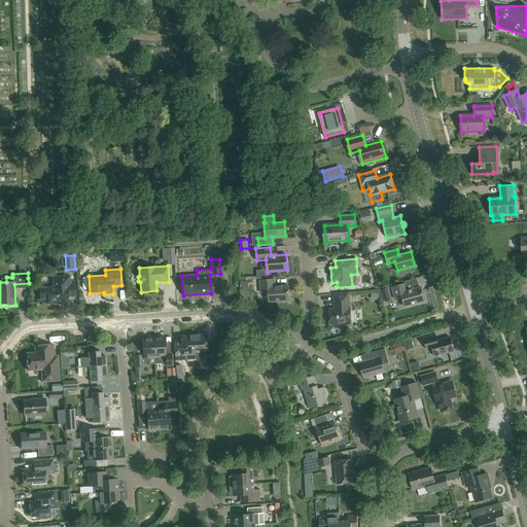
[(47,300),(48,305),(58,304),(58,302),(68,302),(68,297),(76,296),(75,282),(70,282),(70,276),(53,277),(54,277),(55,287),(39,288),(39,300),(47,300)]
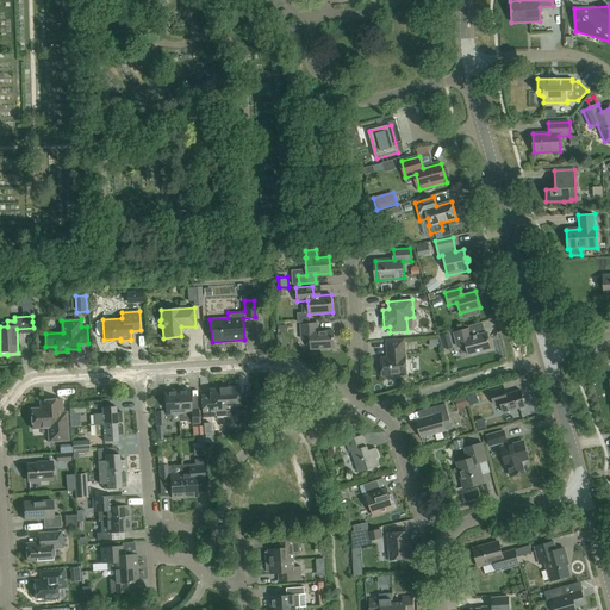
[(335,348),(334,331),(318,331),(317,323),(302,324),(302,338),(310,338),(311,349),(335,348)]
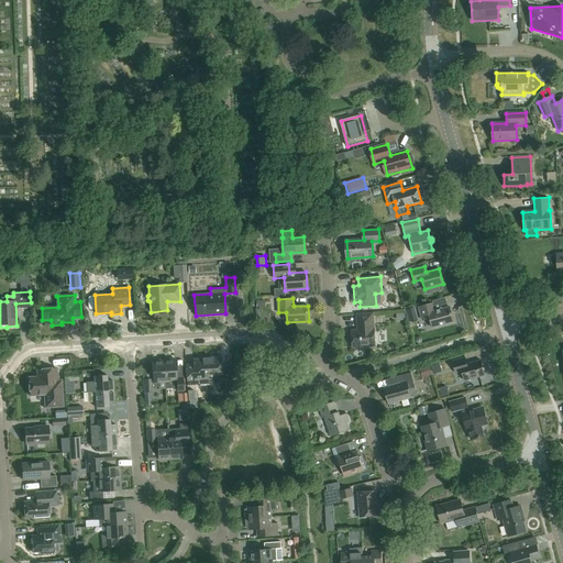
[(453,321),(450,307),(435,310),(433,302),(419,307),(422,320),(430,318),(432,328),(453,321)]
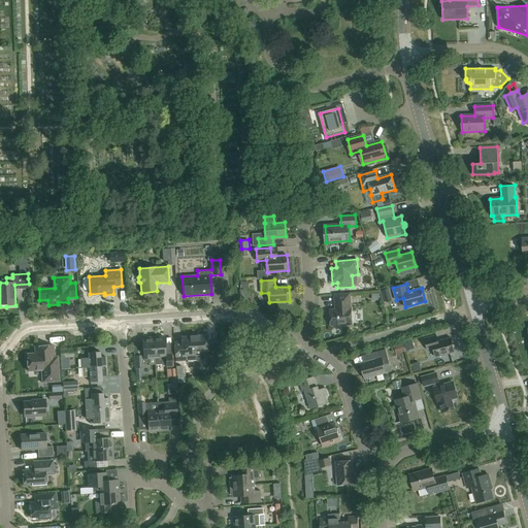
[(383,301),(385,301),(392,300),(389,289),(382,291),(381,291),(383,301)]
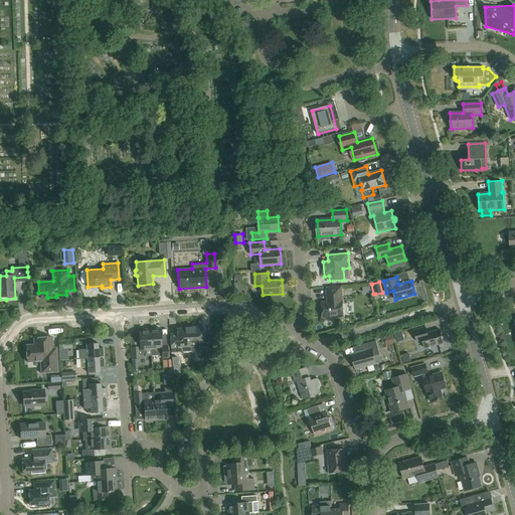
[(343,316),(342,301),(341,287),(327,288),(327,299),(328,299),(328,302),(321,303),(323,318),(343,316)]
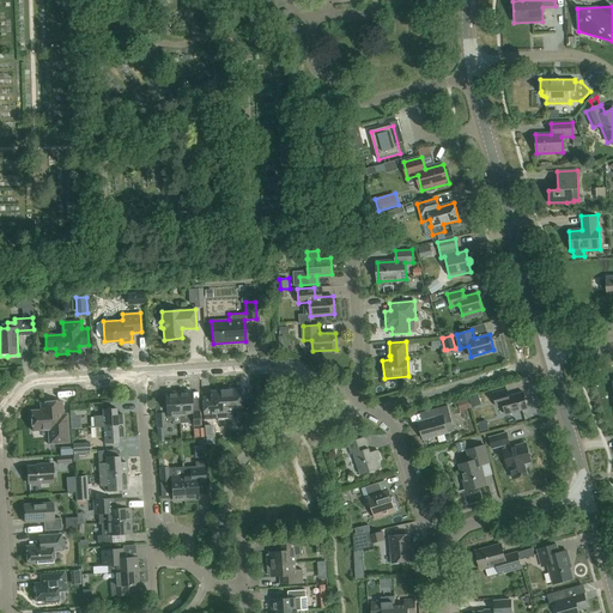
[(225,389),(228,418),(236,418),(236,422),(252,420),(250,405),(242,406),(241,389),(232,390),(231,388),(225,389)]
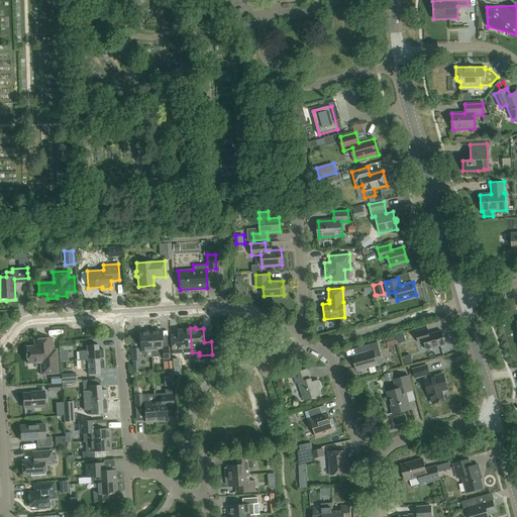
[(192,352),(190,328),(185,328),(185,329),(177,330),(178,343),(171,344),(172,353),(192,352)]
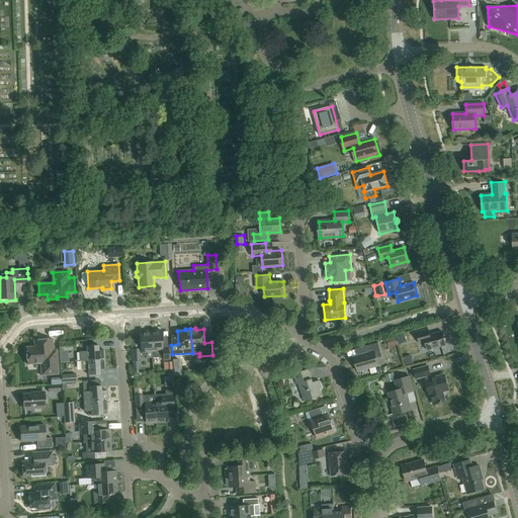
[(446,345),(442,331),(429,335),(428,329),(416,332),(419,343),(425,342),(428,350),(446,345)]
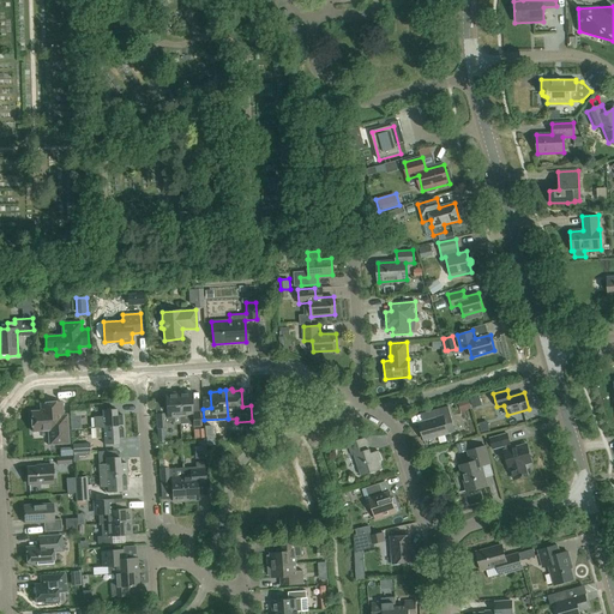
[(178,393),(180,425),(193,423),(193,427),(200,426),(199,411),(192,413),(191,392),(178,393)]
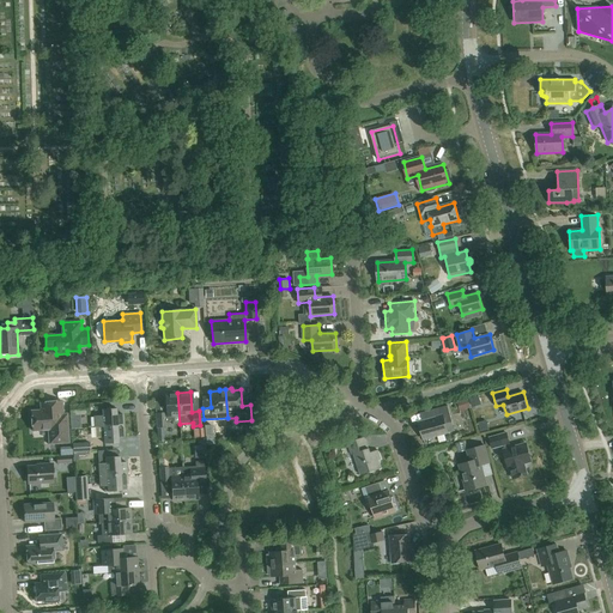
[(180,424),(177,393),(165,393),(167,412),(156,413),(157,428),(165,428),(165,423),(173,422),(173,424),(180,424)]
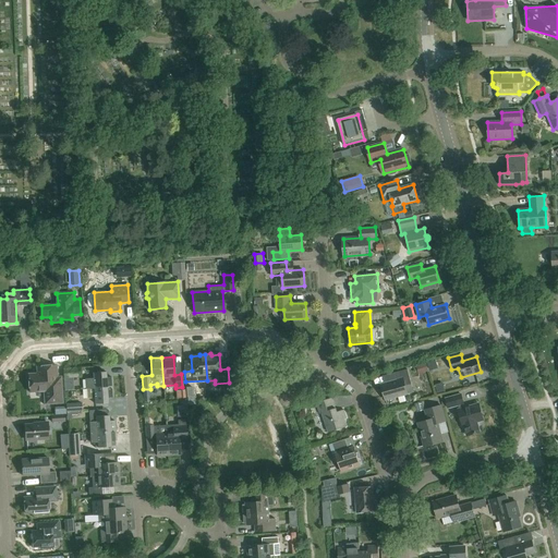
[(429,371),(438,368),(436,360),(427,362),(429,371)]
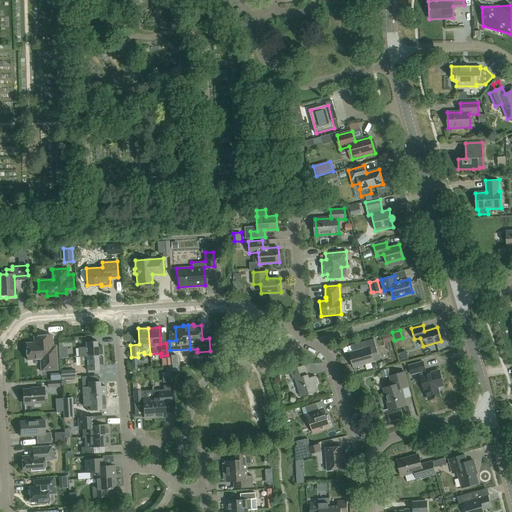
[(382,336),(384,343),(393,340),(391,333),(382,336)]
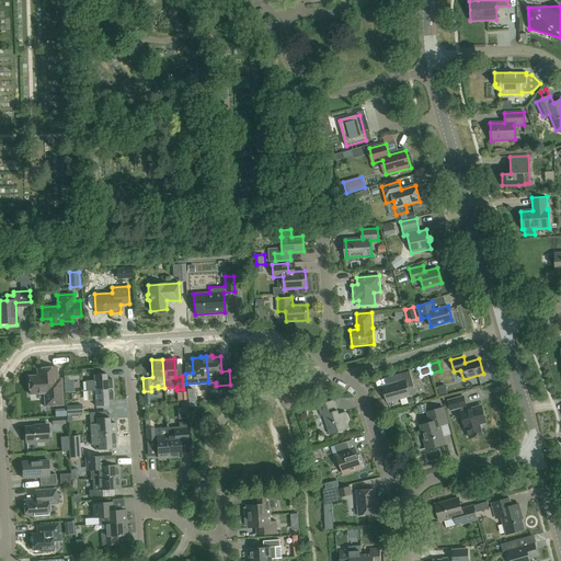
[(37,376),(29,376),(30,395),(43,393),(44,407),(50,407),(63,405),(61,399),(60,379),(56,379),(56,367),(36,368),(37,376)]
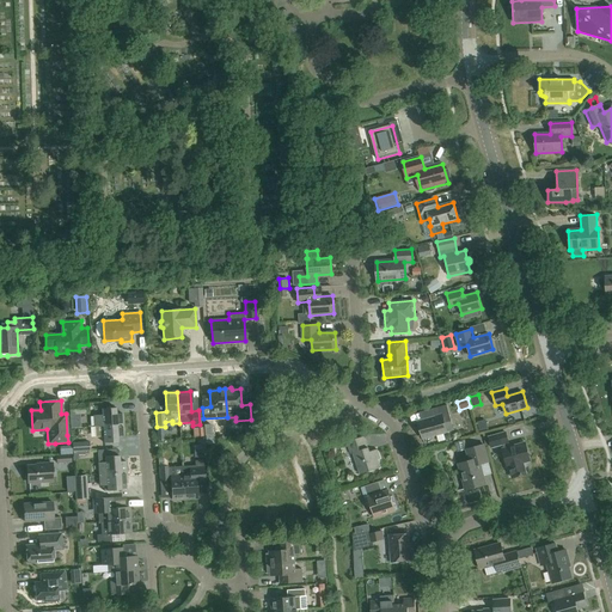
[(69,404),(71,415),(89,414),(87,403),(69,404)]
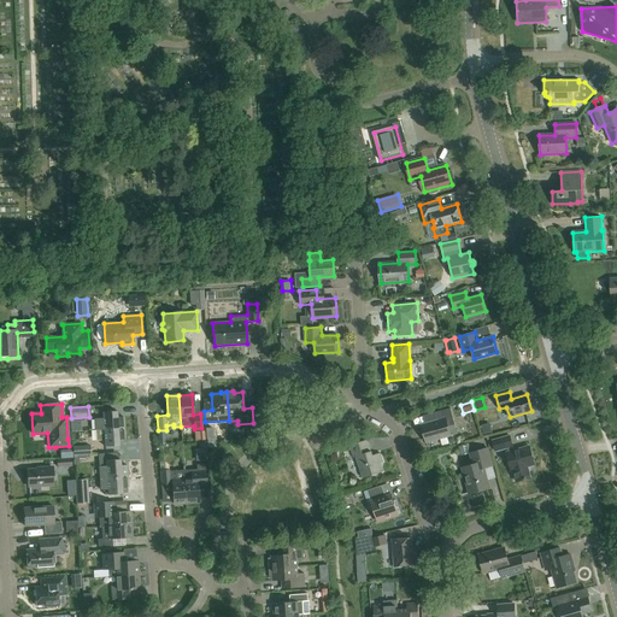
[(425,442),(451,435),(458,434),(451,409),(436,412),(439,419),(422,425),(425,442)]
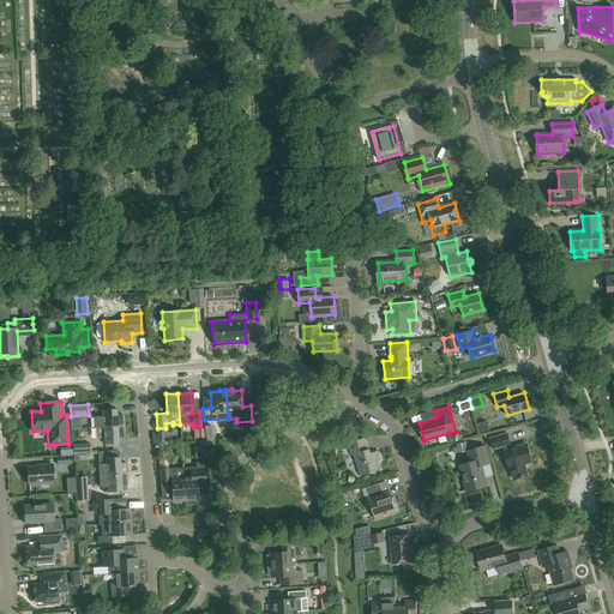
[(103,427),(124,426),(122,415),(116,415),(116,409),(102,410),(103,427)]
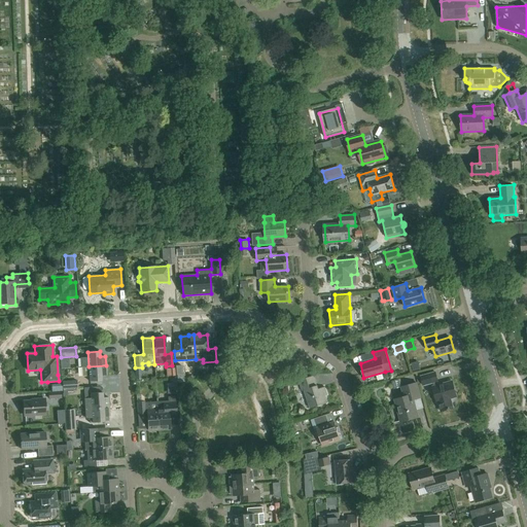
[(106,365),(89,366),(89,367),(81,367),(81,377),(90,377),(90,382),(102,381),(101,376),(107,375),(106,365)]
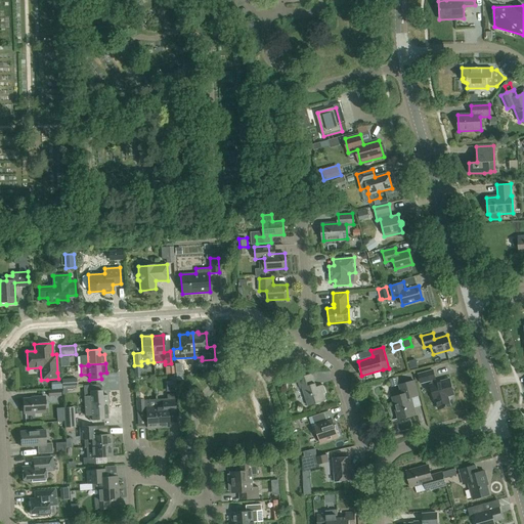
[(454,390),(452,389),(449,379),(436,383),(435,379),(433,369),(419,375),(421,383),(430,381),(431,384),(430,385),(434,400),(436,399),(438,409),(450,405),(449,401),(448,400),(446,396),(454,394),(453,392),(454,390)]
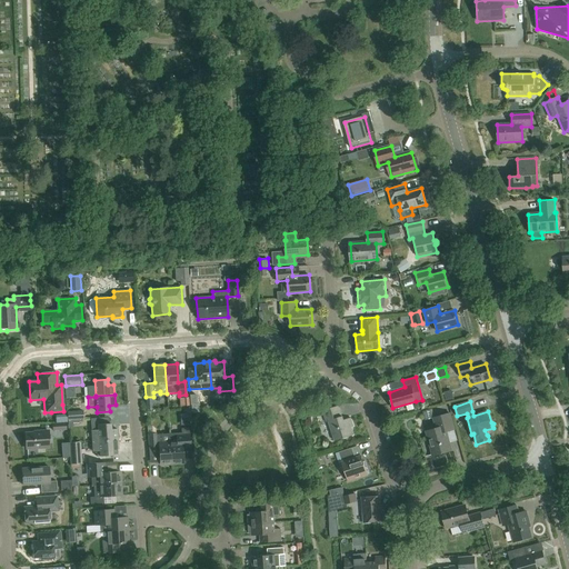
[(353,435),(351,427),(353,427),(350,418),(343,420),(342,416),(341,417),(338,406),(322,410),(326,422),(328,421),(335,441),(353,435)]
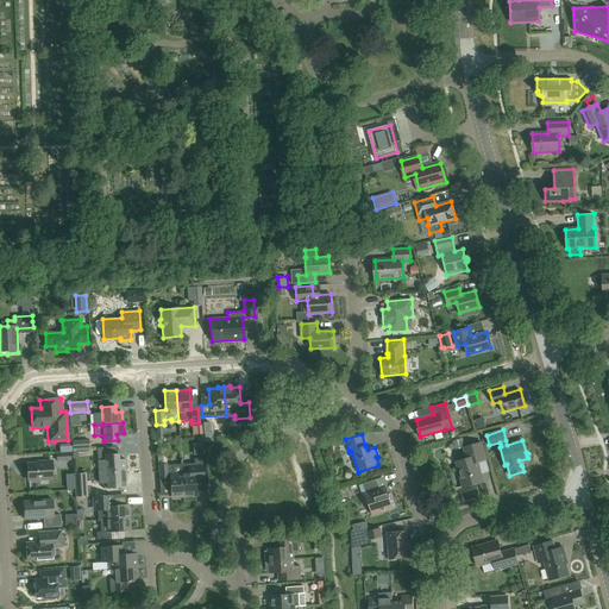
[(477,463),(487,459),(482,443),(464,447),(468,459),(457,462),(464,487),(482,482),(477,463)]
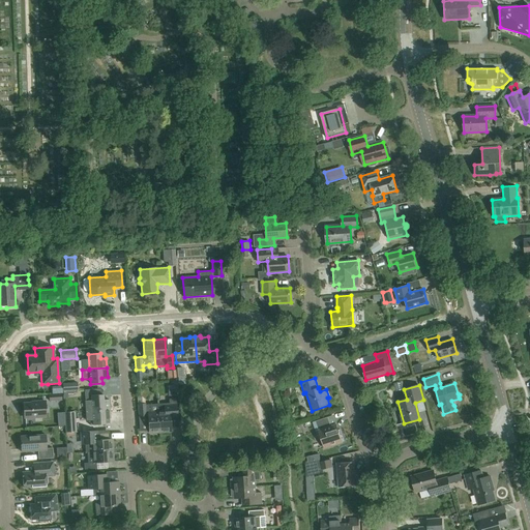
[(85,390),(85,402),(86,411),(110,409),(109,400),(104,400),(104,394),(101,394),(100,389),(85,390)]
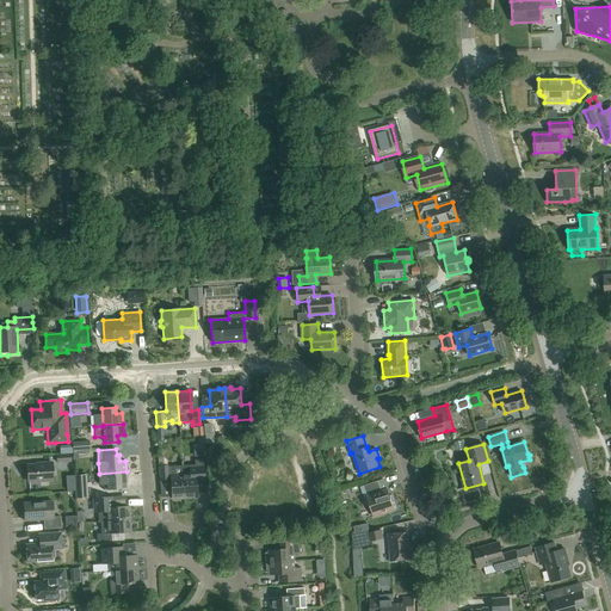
[(183,468),(184,498),(197,498),(196,476),(204,476),(203,460),(195,460),(195,468),(190,469),(190,467),(183,468)]
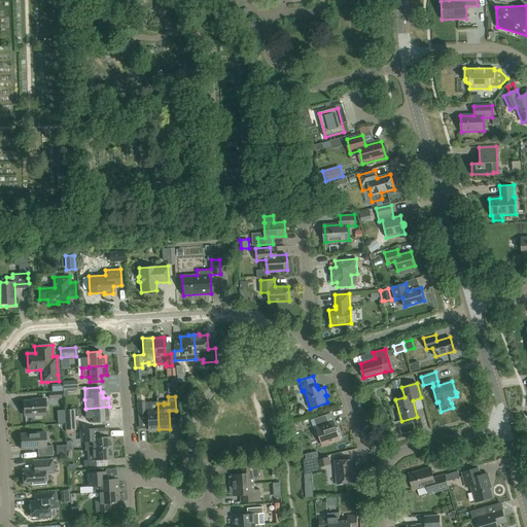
[(45,414),(44,398),(36,399),(36,400),(23,401),(24,416),(45,414)]
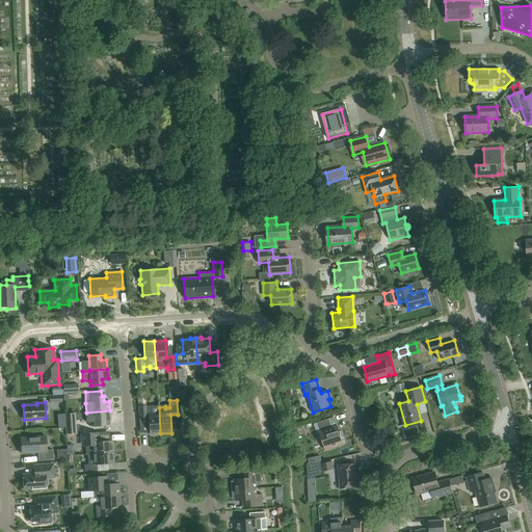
[(159,407),(159,405),(145,406),(145,405),(138,405),(139,419),(147,418),(147,417),(148,417),(150,434),(160,433),(159,407)]
